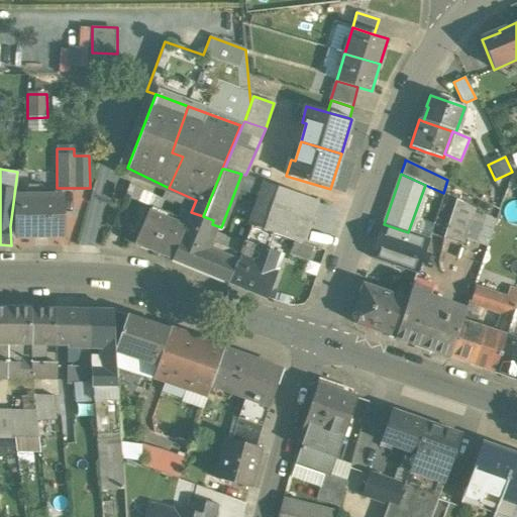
[(318,202),(264,183),(250,219),(252,220),(251,225),(273,233),(287,238),(303,244),(318,202)]
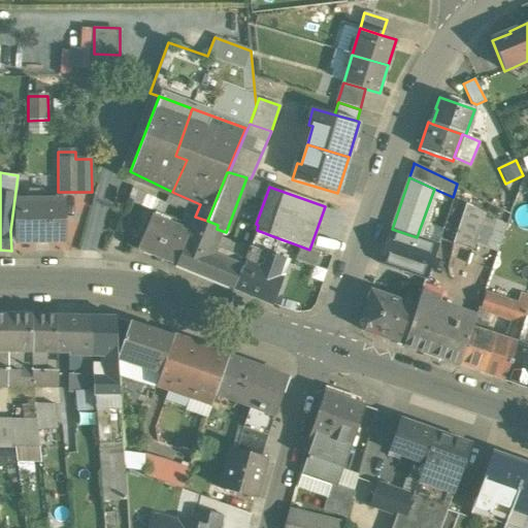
[(27,201),(15,201),(15,242),(63,241),(63,201),(45,201),(45,191),(27,191),(27,201)]
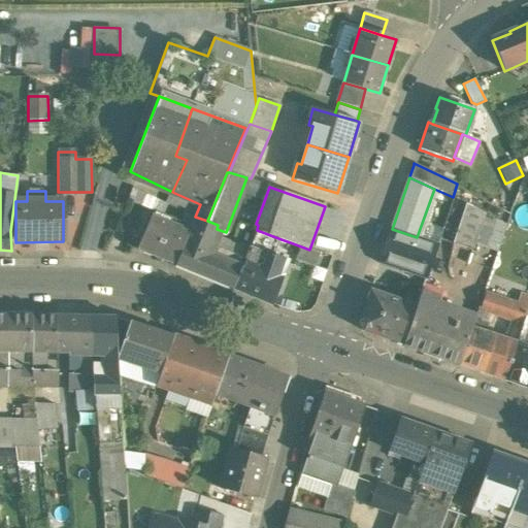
[(146,195),(142,205),(160,210),(164,195),(161,194),(159,198),(146,195)]
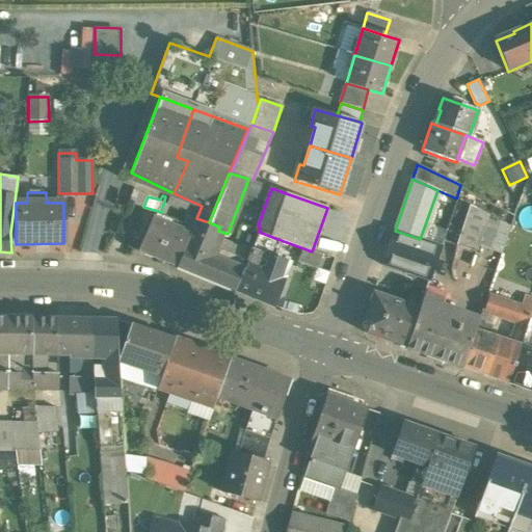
[(510,228),(470,206),(456,245),(476,253),(478,246),(501,255),(510,228)]
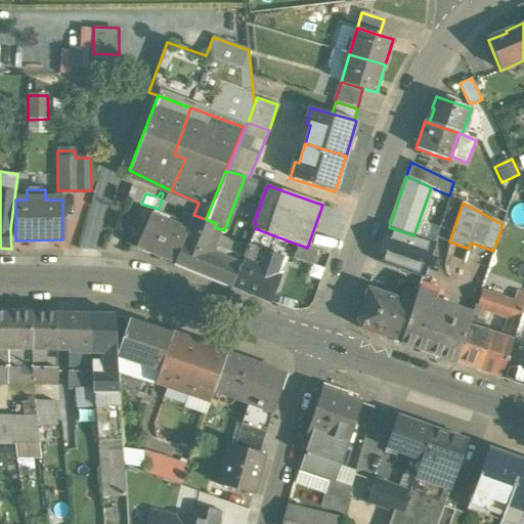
[(151,209),(136,247),(138,248),(175,263),(181,243),(187,229),(162,219),(164,214),(151,209)]
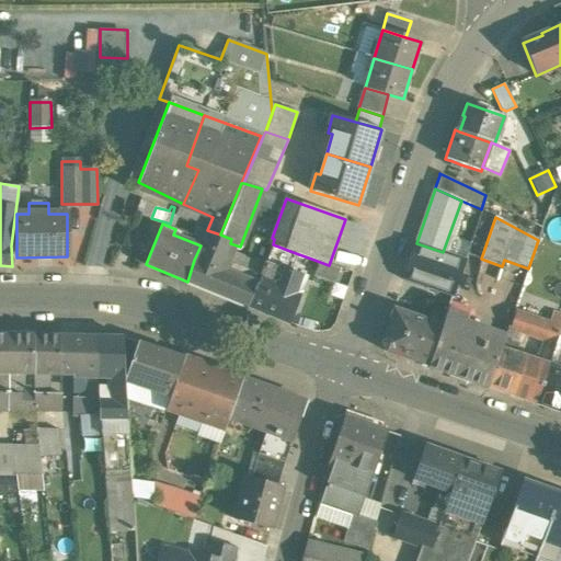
[(220,235),(207,230),(201,245),(194,260),(187,282),(248,307),(255,288),(219,273),(218,273),(227,252),(230,243),(231,239),(220,235)]
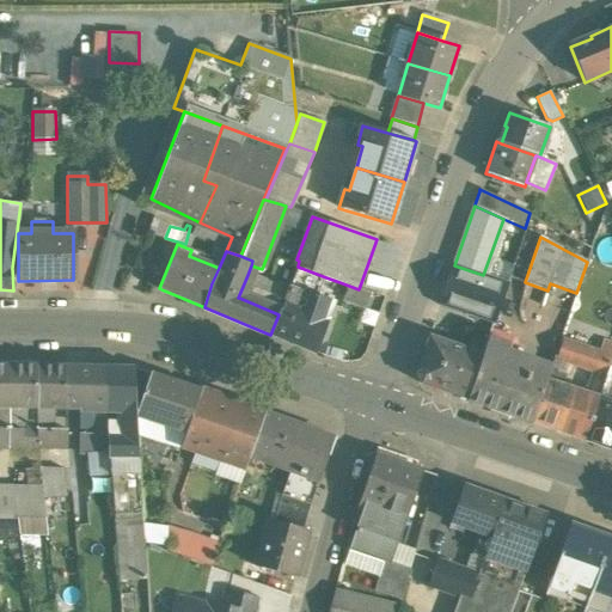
[(454,265),(453,265),(440,305),(494,323),(507,283),(454,265)]
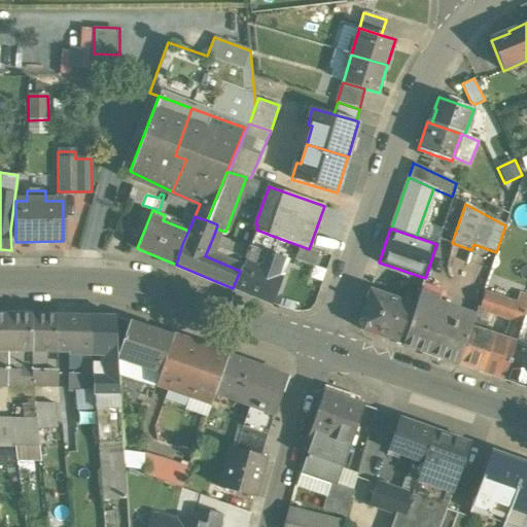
[(248,250),(213,237),(206,256),(240,271),(241,271),(248,250)]
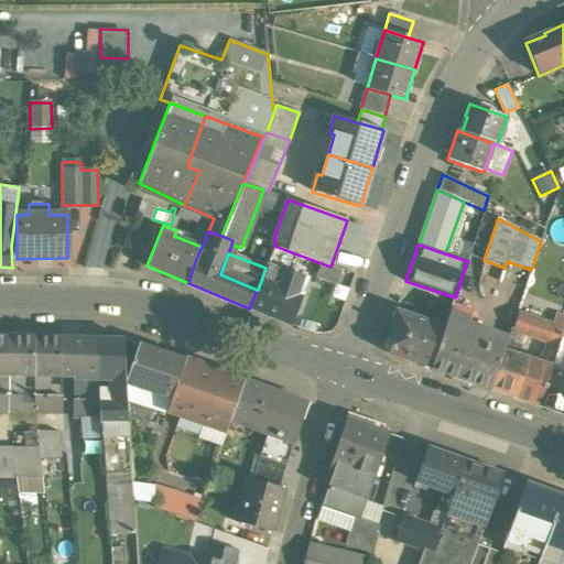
[(291,273),(268,264),(266,268),(258,290),(257,290),(249,308),(290,325),(307,274),(313,260),(297,255),(291,273)]
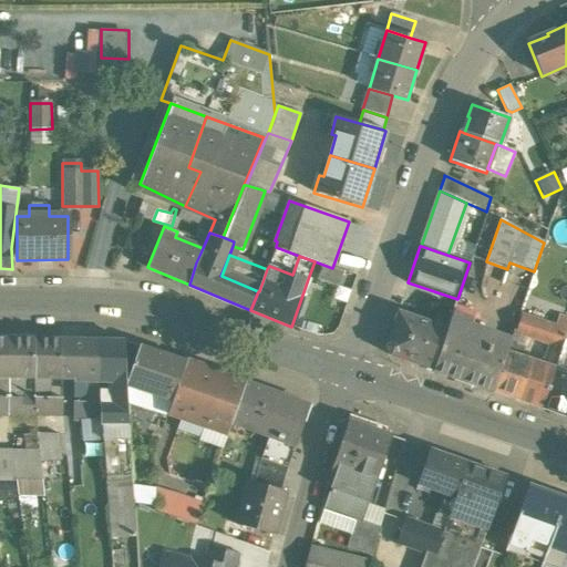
[(332,268),(315,261),(309,276),(337,286),(341,271),(332,268)]
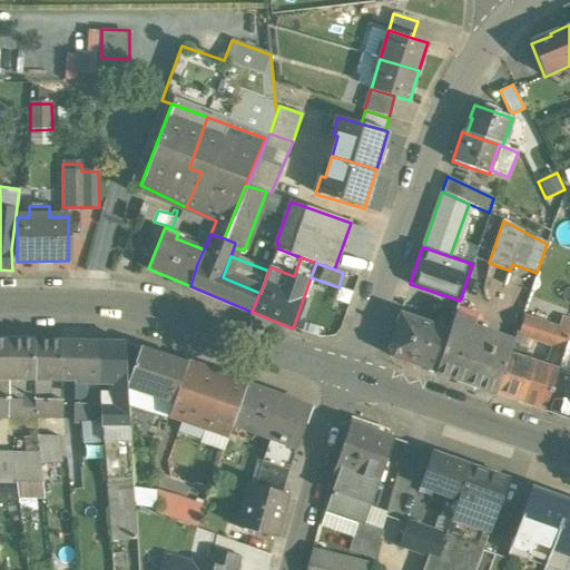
[(475,321),(455,313),(450,331),(435,372),(495,393),(509,355),(512,343),(472,328),(475,321)]
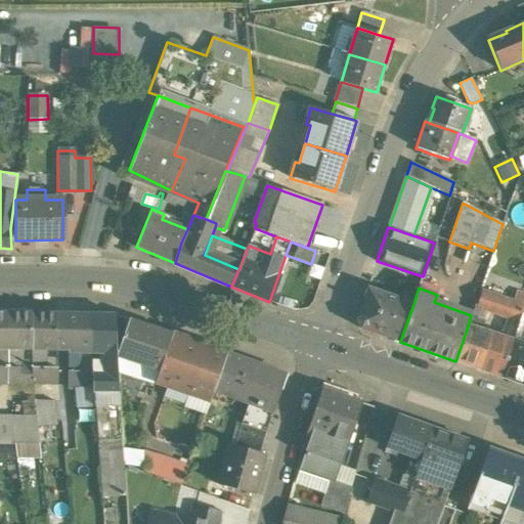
[(413,304),(367,289),(356,320),(360,329),(400,342),(413,304)]
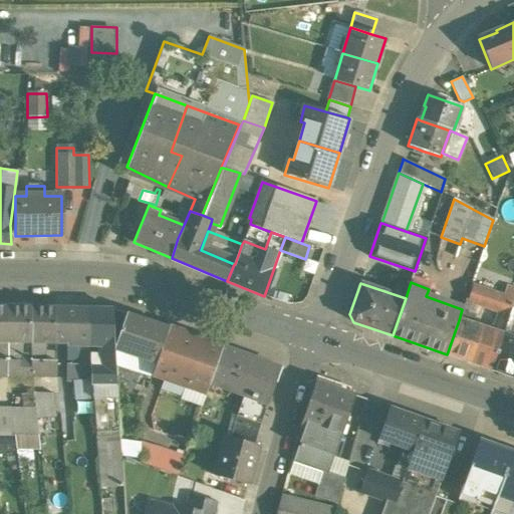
[(503,298),(472,288),(468,300),(477,304),(486,306),(489,305),(499,309),(503,298)]
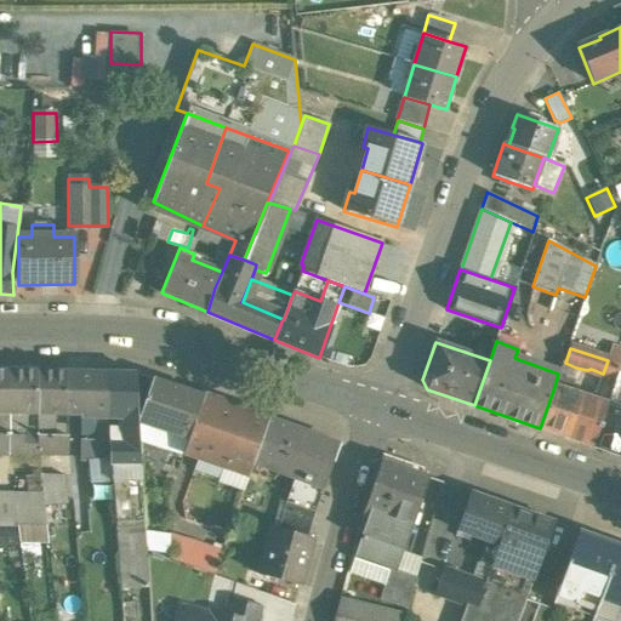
[(594,400),(554,387),(540,428),(592,445),(607,405),(617,372),(620,362),(620,359),(610,355),(603,374),(594,400)]
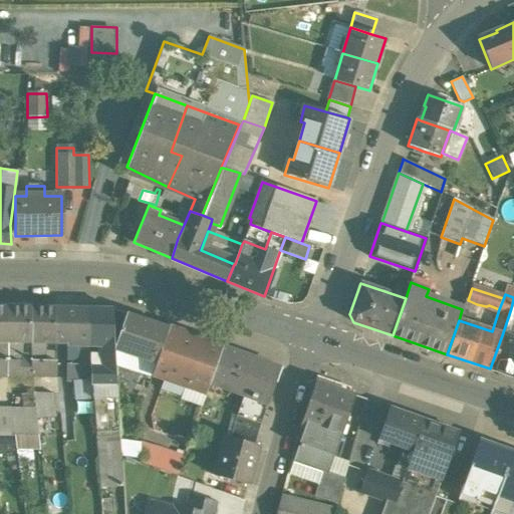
[(468,300),(466,299),(463,308),(475,311),(477,304),(468,300)]
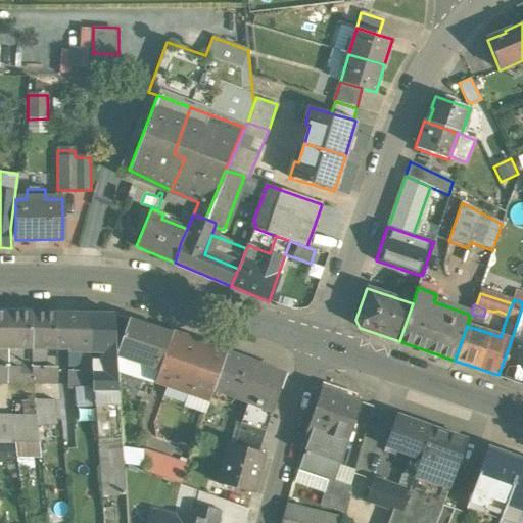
[(31,313),(6,313),(7,367),(21,367),(21,348),(32,348),(31,313)]
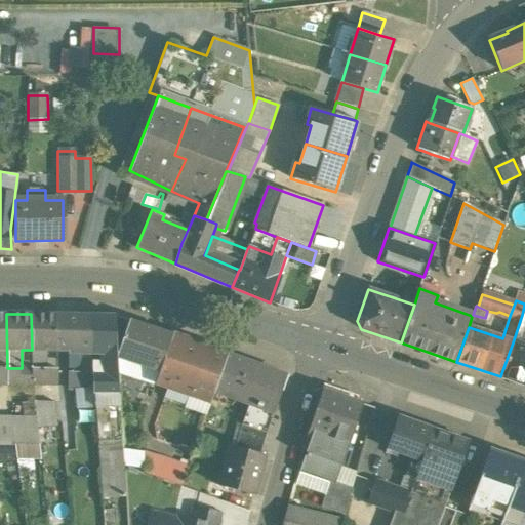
[(56,315),(31,314),(32,350),(33,350),(33,369),(46,369),(45,351),(56,351),(56,329),(56,315)]
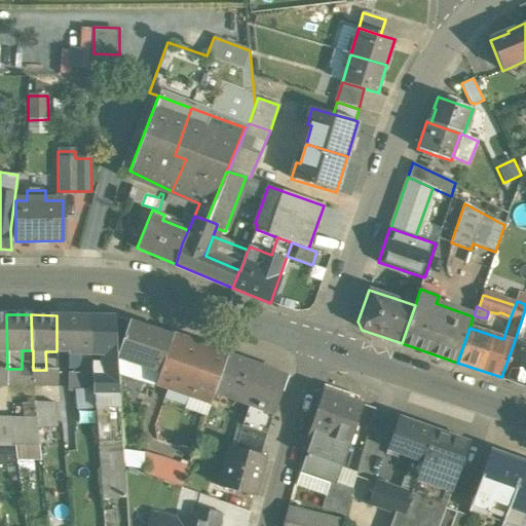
[(91,315),(57,315),(57,351),(68,350),(68,353),(92,353),(91,315)]
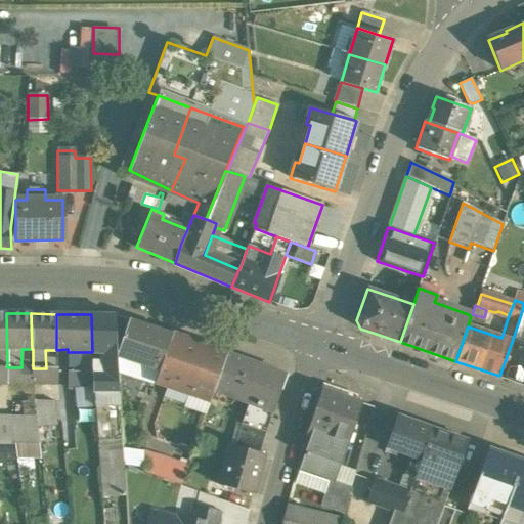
[(114,315),(91,314),(92,352),(102,351),(102,357),(92,358),(93,372),(93,386),(94,393),(119,393),(117,355),(114,315)]
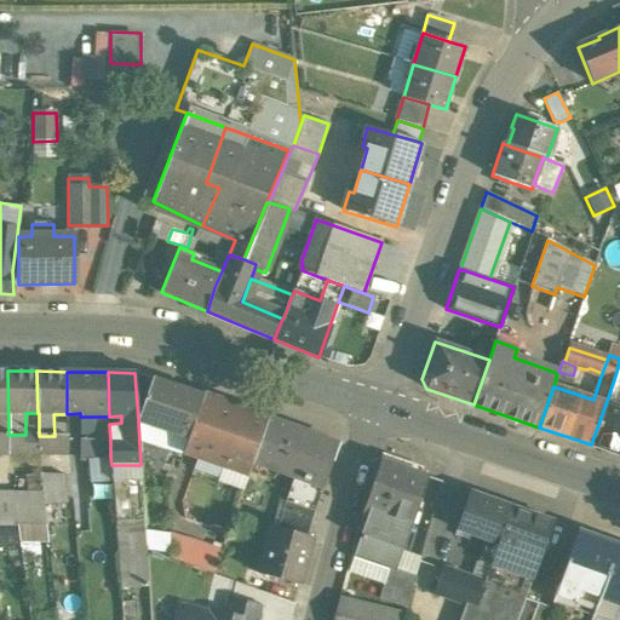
[(619,373),(616,372),(606,405),(591,445),(619,454),(619,408),(618,408),(619,400),(619,373)]
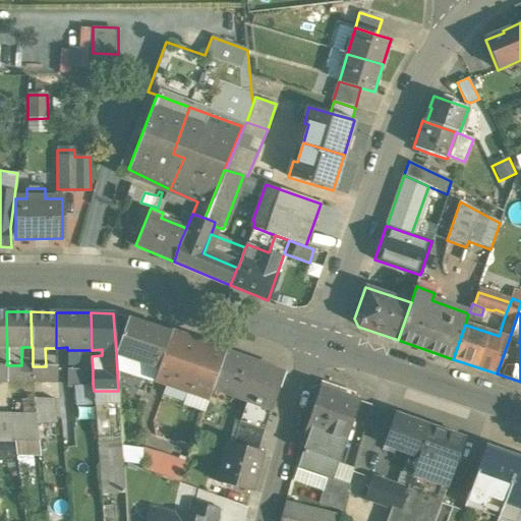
[(171,333),(113,313),(116,353),(158,367),(171,333)]
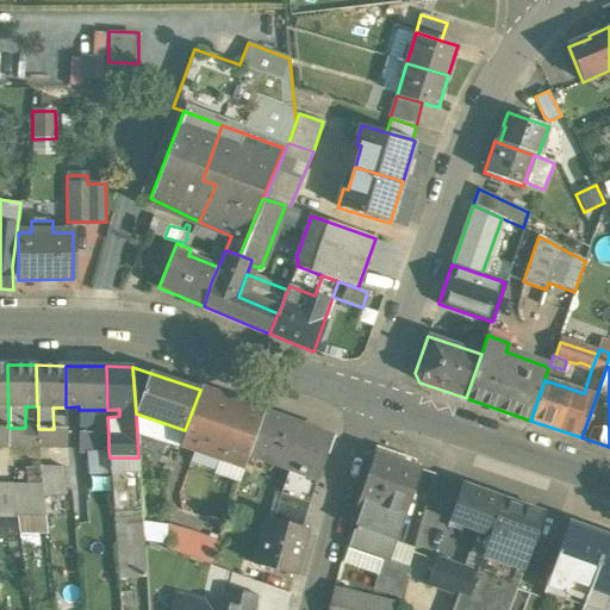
[(240,403),(200,390),(185,430),(181,444),(219,459),(240,403)]
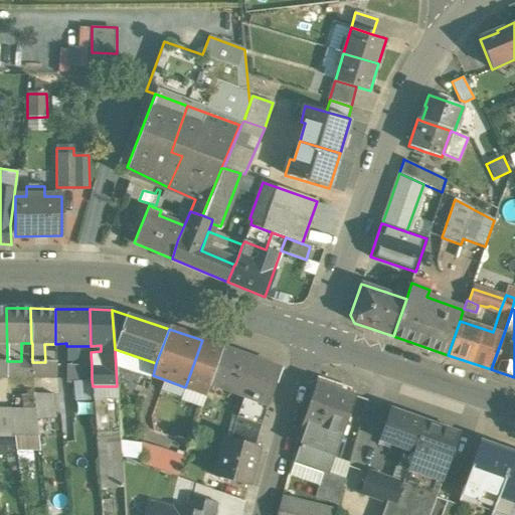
[(223,348),(202,340),(185,387),(206,394),(210,384),(223,348)]
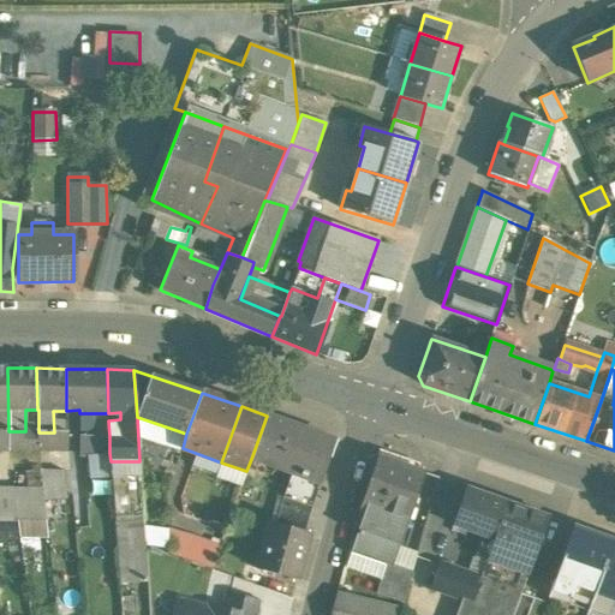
[(335,441),(267,416),(251,459),(293,473),(318,483),(320,483),(335,441)]
